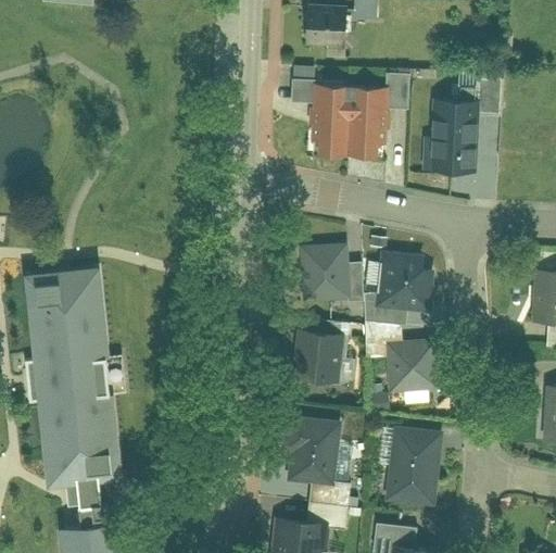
[(308,12),(306,44),(344,46),(346,14),(308,12)]
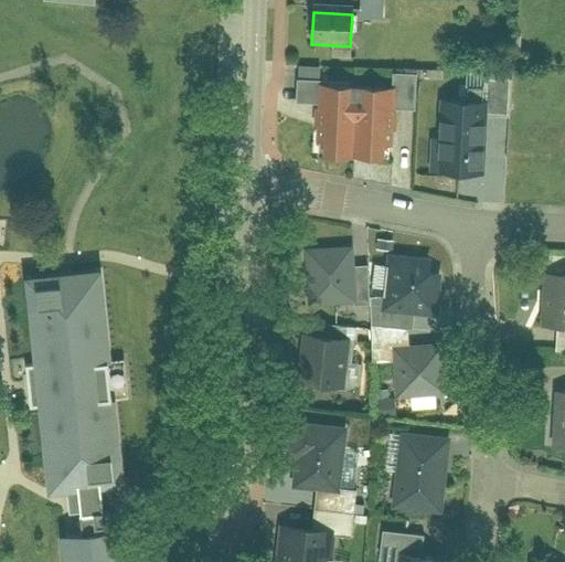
[(299,80),(298,103),(323,104),(320,157),(391,161),(394,112),(418,113),(420,77),(390,75),(388,94),(326,91),(326,81),(299,80)]
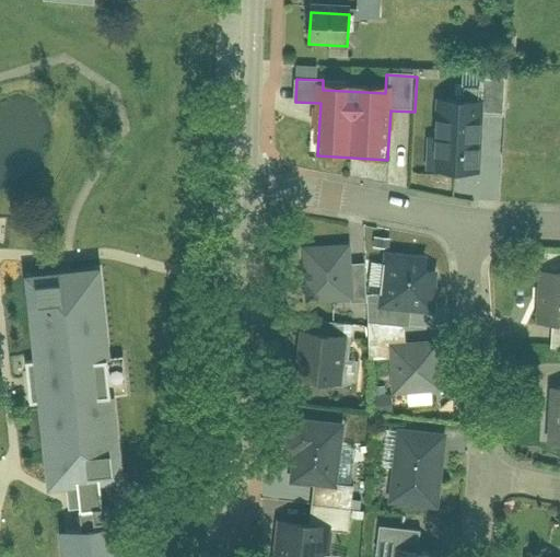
[(428,171),(477,173),(480,103),(440,101),(438,140),(429,140),(428,171)]
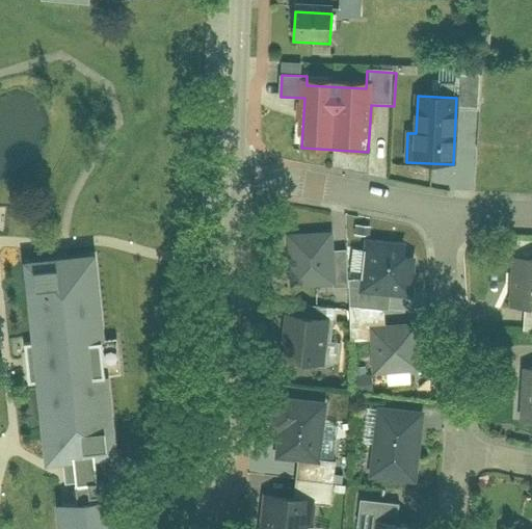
[(290,288),(346,287),(347,278),(348,250),(335,252),(331,233),(287,234),(290,288)]
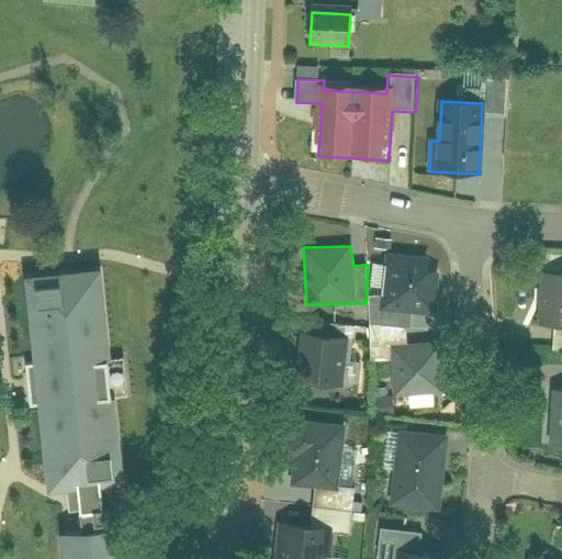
[(381,293),(367,293),(366,303),(369,323),(405,328),(414,330),(414,312),(433,312),(438,270),(423,268),(426,256),(389,250),(381,293)]
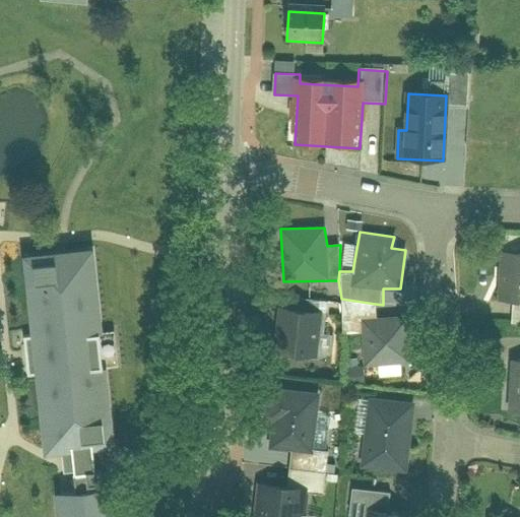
[(93,246),(21,253),(29,332),(20,332),(25,381),(36,380),(43,453),(71,450),(73,471),(75,489),(99,487),(96,468),(94,447),(114,446),(93,246)]
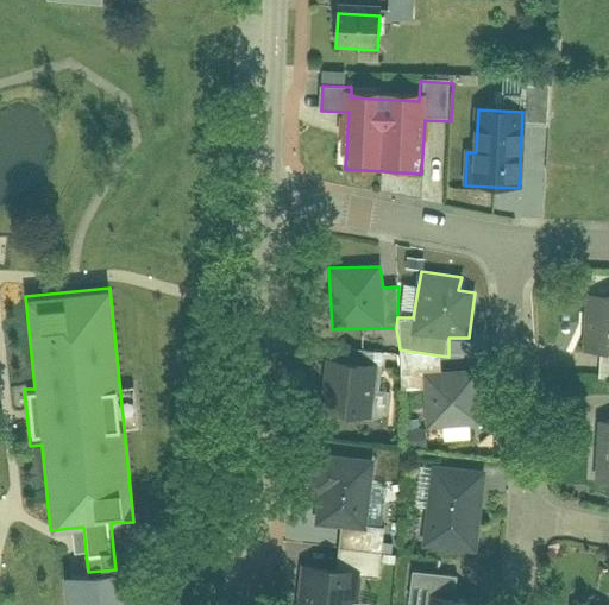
[(608,298),(586,298),(583,361),(608,363),(608,298)]
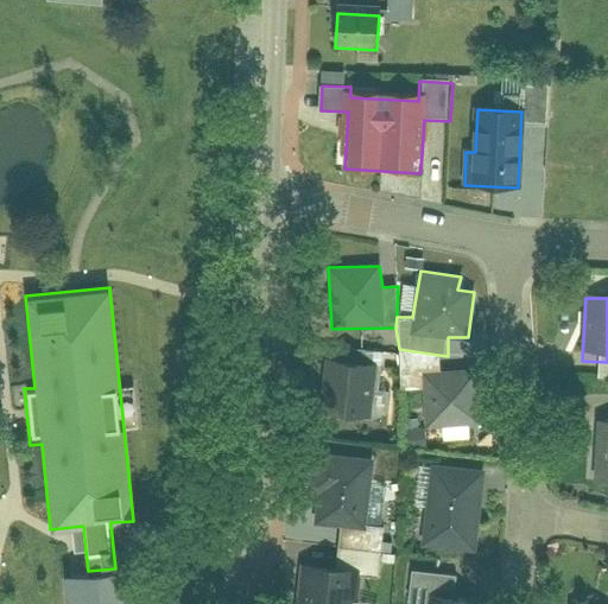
[(327,348),(321,411),(375,417),(382,354),(361,351),(327,348)]
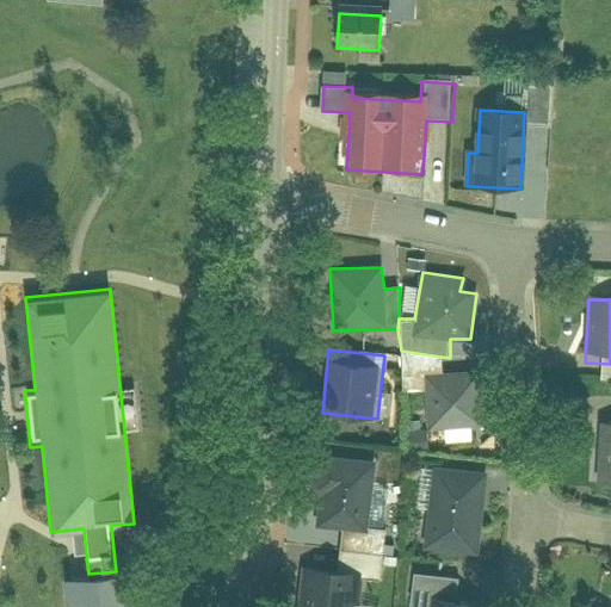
[(440,357),(401,351),(402,392),(425,391),(430,428),(445,428),(446,444),(471,443),(471,427),(488,426),(486,372),(442,373),(440,357)]
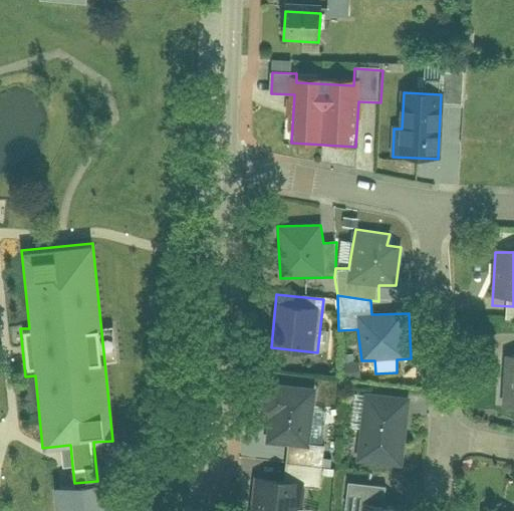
[(513,356),(504,357),(502,412),(513,412),(513,356)]
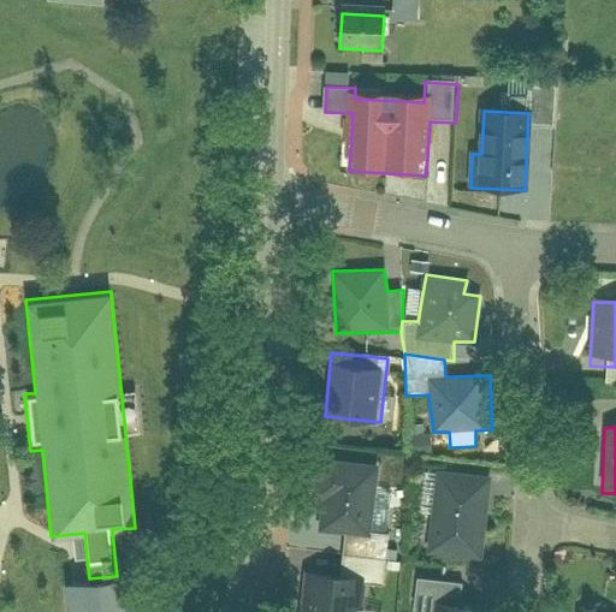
[(343,535),(342,556),(389,562),(391,492),(375,489),(378,463),(307,456),(302,498),(320,501),(318,533),(343,535)]
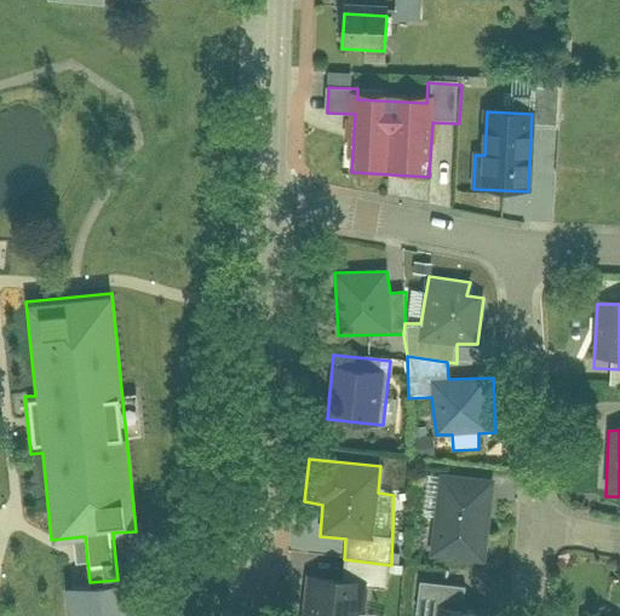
[(494,481),(437,476),(430,558),(488,563),(494,481)]
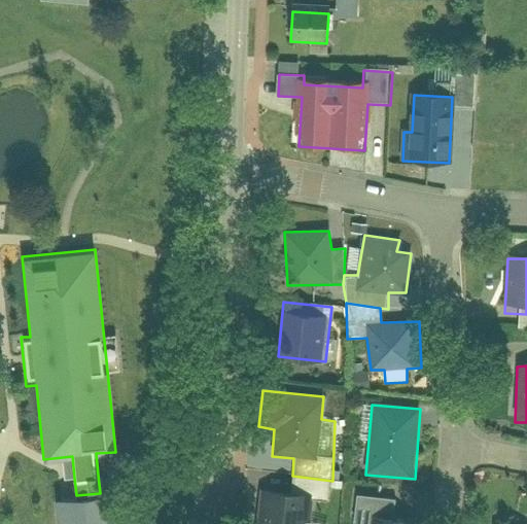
[(261,489),(256,523),(327,523),(327,522),(311,520),(313,498),(330,500),(332,481),(292,476),(290,493),(261,489)]
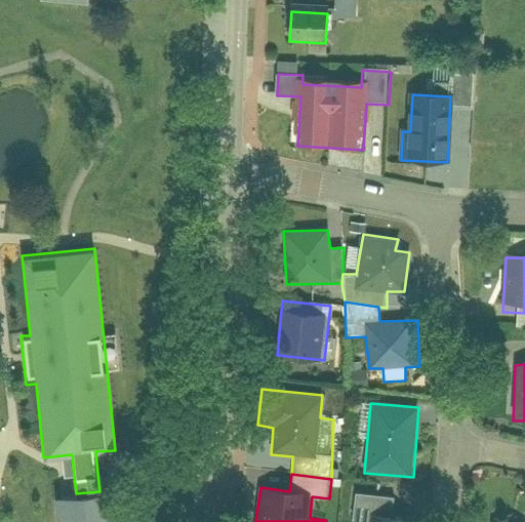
[(99,491),(76,493),(55,495),(57,521),(118,521),(115,489),(99,491)]
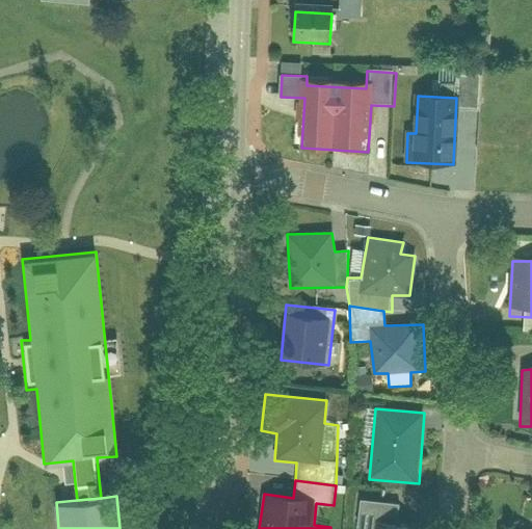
[(400,520),(402,504),(360,499),(356,528),(422,528),(423,523),(400,520)]
